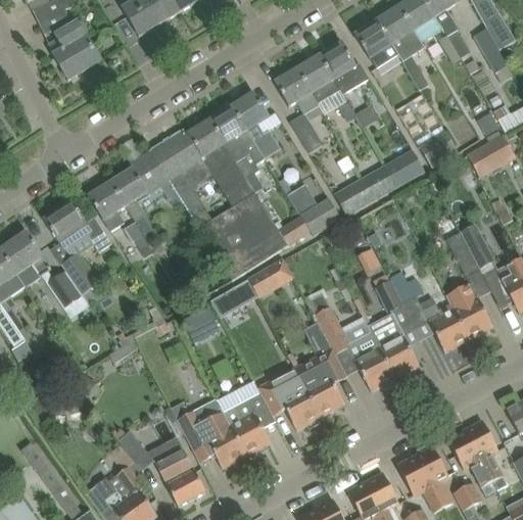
[(52,0),(32,10),(42,31),(43,34),(69,20),(66,14),(63,8),(74,3),(72,0),(52,0)]
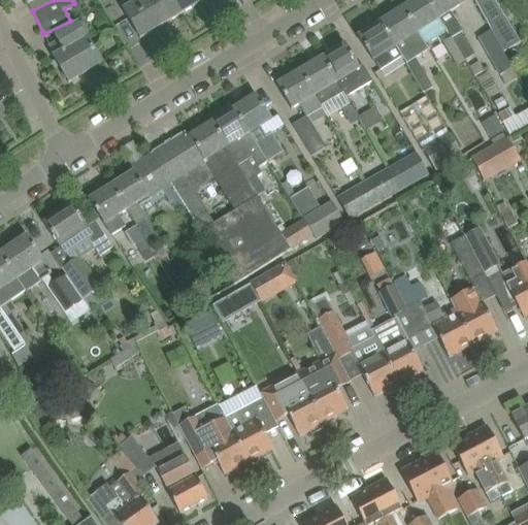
[(161,24),(146,0),(136,0),(123,8),(140,36),(161,24)]
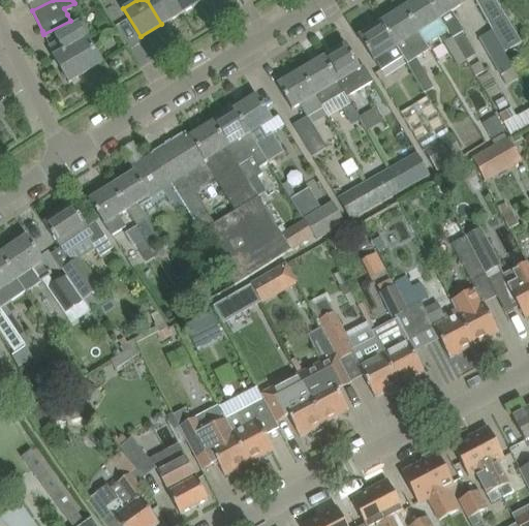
[(147,0),(161,24),(182,11),(175,0),(147,0)]
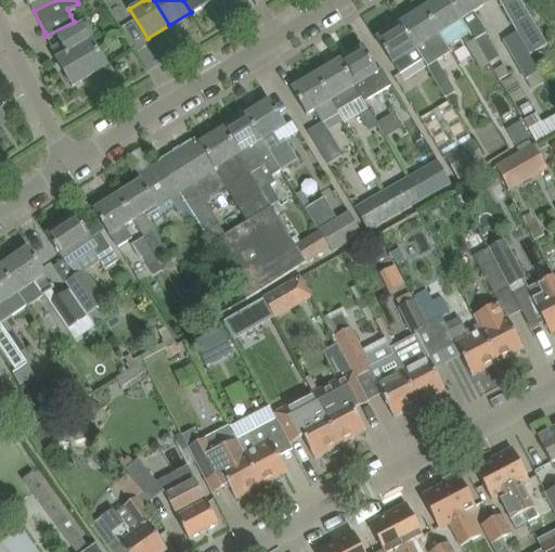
[(183,0),(191,12),(210,0),(183,0)]
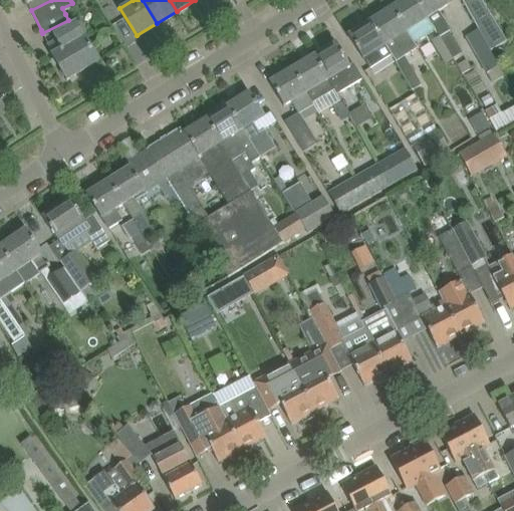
[(402,0),(392,7),(406,29),(412,39),(414,41),(435,27),(417,0),(402,0)]
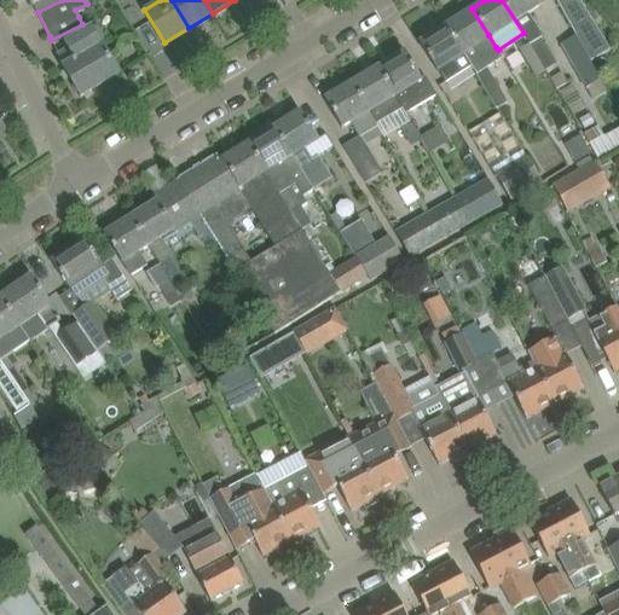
[(502,0),(524,33),(528,40),(544,67),(555,61),(539,34),(542,33),(527,11),(542,3),(539,0),(502,0)]
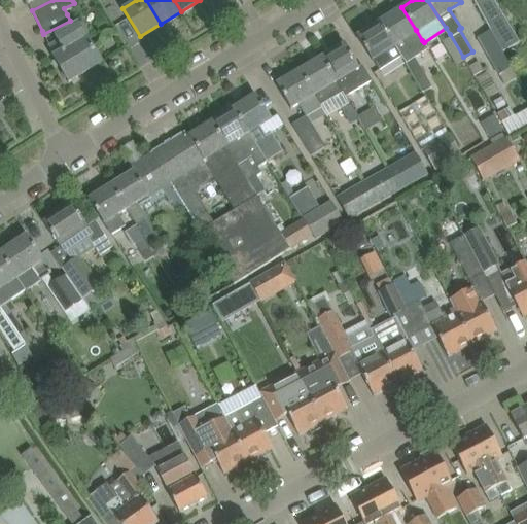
[(519,40),(502,13),(494,0),(473,0),(487,23),(489,27),(502,50),(519,40)]
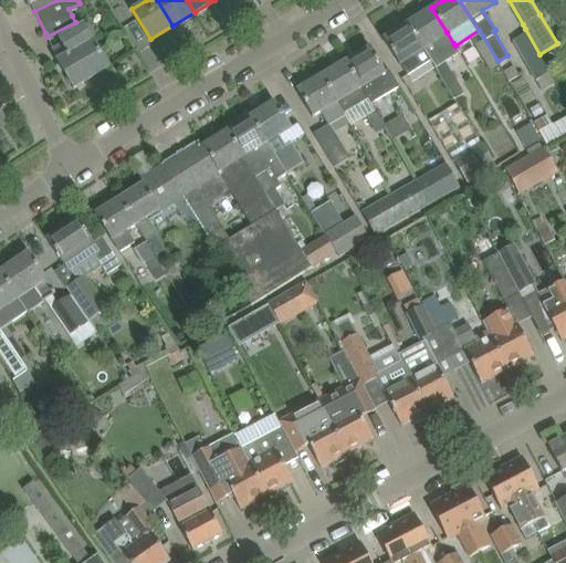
[(408,22),(430,58),(453,43),(447,32),(431,8),(408,22)]
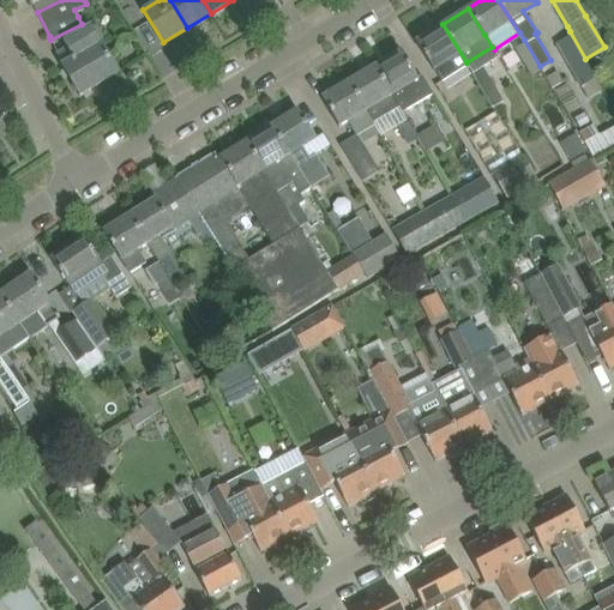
[(66,47),(58,52),(56,53),(64,64),(61,65),(79,95),(119,70),(91,24),(62,41),(66,47)]
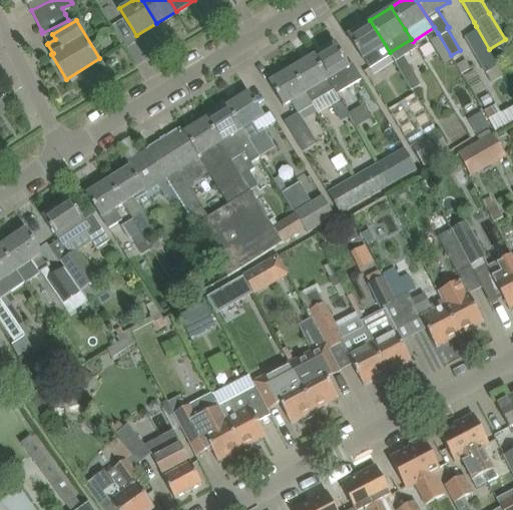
[(368,66),(390,52),(370,20),(348,34),(362,57),(363,57),(368,66)]
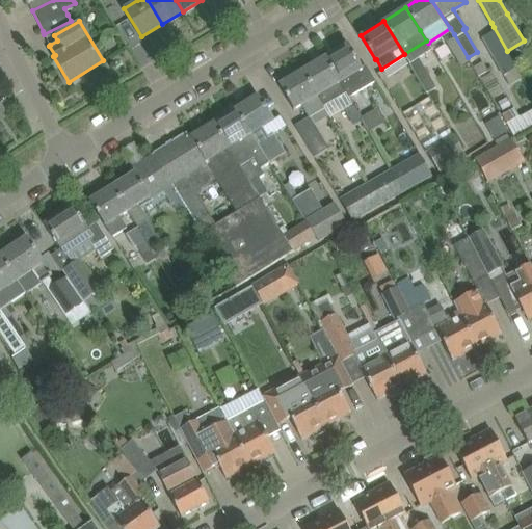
[(480,34),(502,73),(515,65),(494,27),(480,34)]
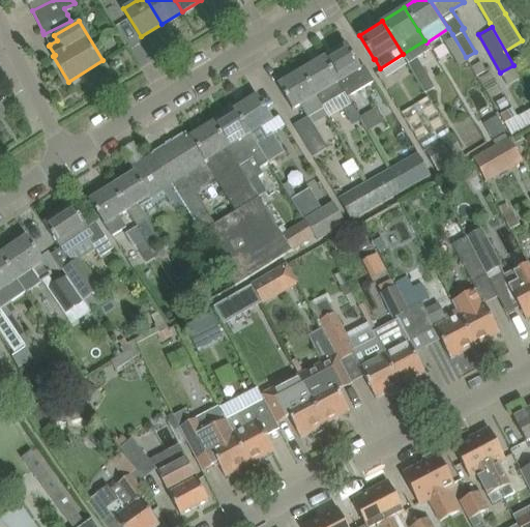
[(458,62),(466,57),(452,34),(443,39),(458,62)]
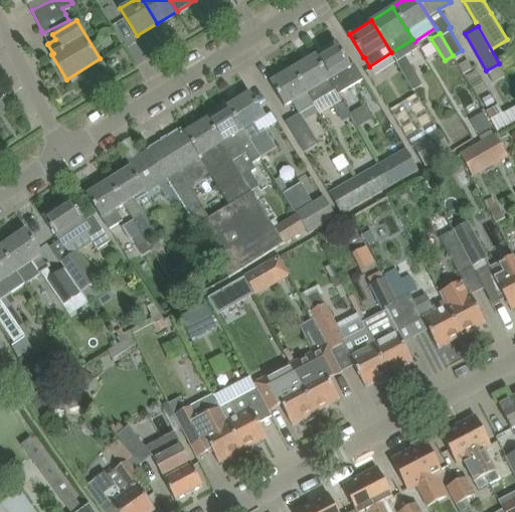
[(363,77),(354,62),(350,64),(337,41),(315,54),(338,93),(363,77)]
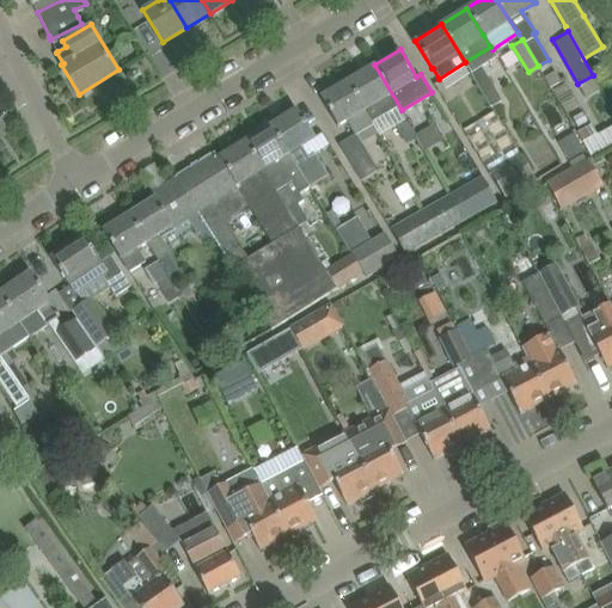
[(374,65),(348,80),(373,123),(377,129),(392,120),(405,141),(415,136),(402,112),(403,112),(402,110),(391,93),(374,65)]
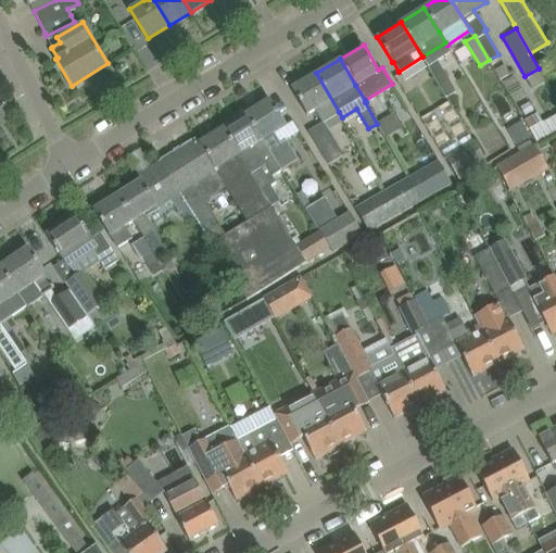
[(437,59),(427,64),(446,95),(455,88),(437,59)]
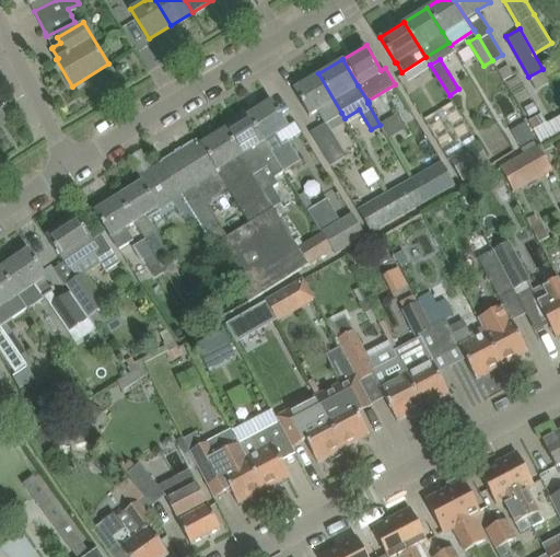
[(341,113),(318,73),(293,89),(308,114),(317,109),(325,122),(341,113)]
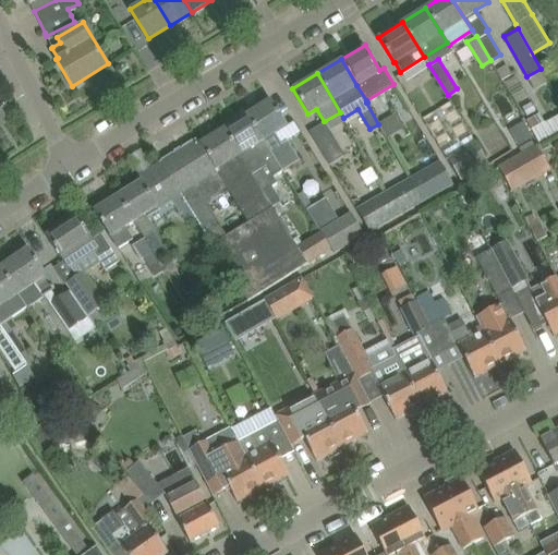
[(271,98),(247,113),(263,139),(282,169),(299,158),(287,139),(281,143),(275,131),(287,123),(271,98)]
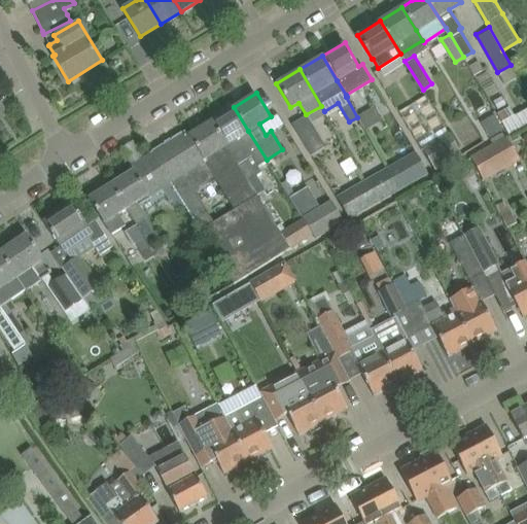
[(497,112),(508,134),(526,124),(526,107),(515,114),(510,105),(497,112)]
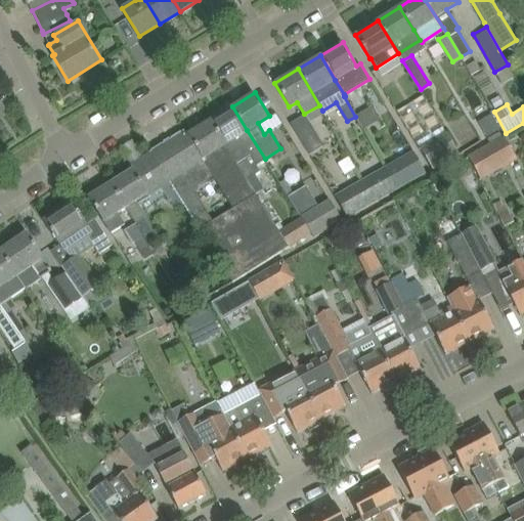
[(212,119),(210,121),(246,179),(260,170),(257,164),(265,159),(247,130),(232,106),(228,109),(226,105),(219,110),(210,116),(212,119)]
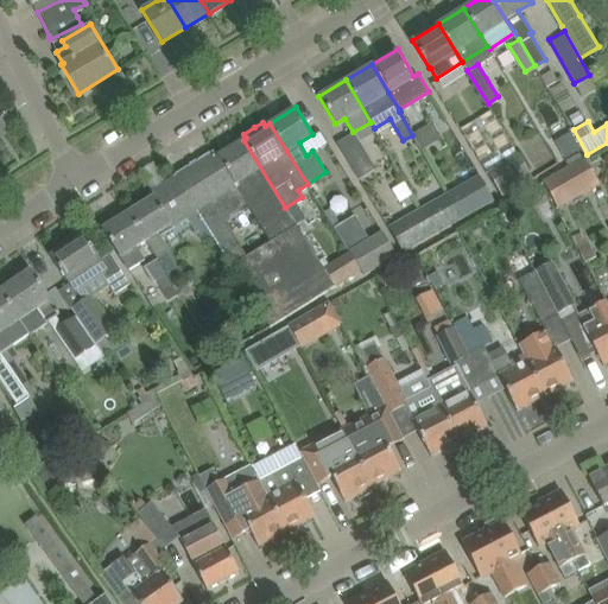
[(353,132),(336,141),(358,176),(359,176),(374,166),(358,139),(353,132)]
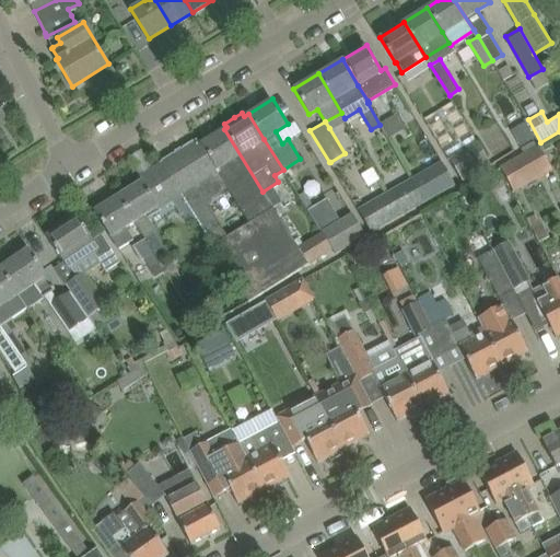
[(296,245),(263,192),(224,129),(200,143),(197,138),(161,160),(183,195),(249,301),(300,269),(308,264),(296,245)]
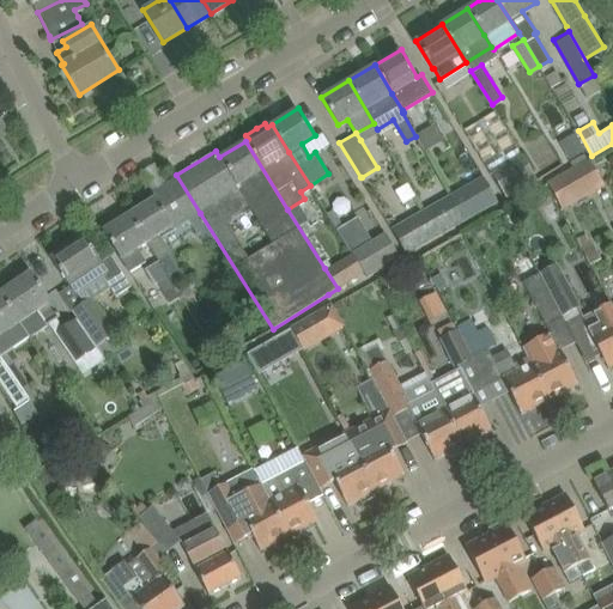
[(489,168),(505,195),(536,177),(520,150),(489,168)]
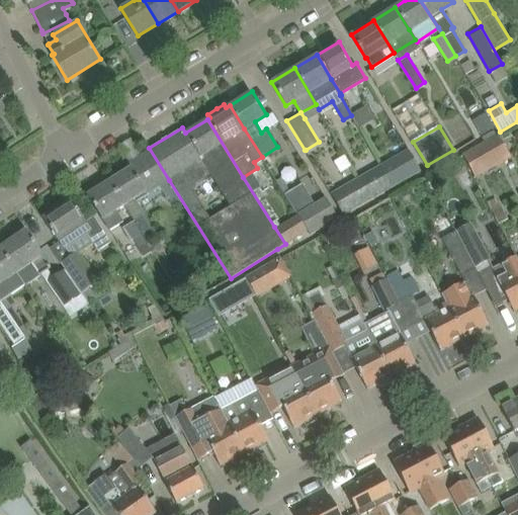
[(460,152),(475,175),(510,156),(497,132),(460,152)]
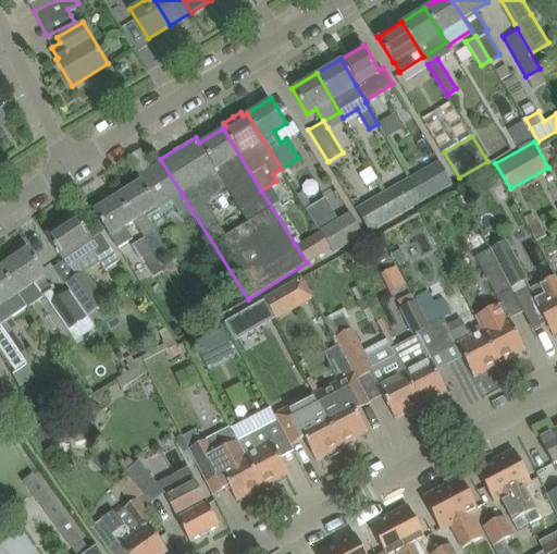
[(159,208),(182,194),(160,159),(159,160),(160,162),(139,175),(137,173),(137,174),(140,180),(118,195),(133,219),(145,237),(144,237),(158,259),(157,259),(163,269),(174,261),(155,231),(157,230),(145,211),(156,204),(159,208)]
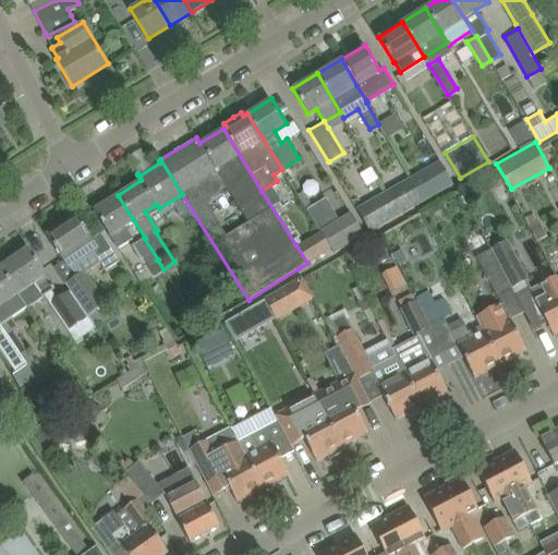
[(410,179),(422,200),(452,182),(440,161),(410,179)]
